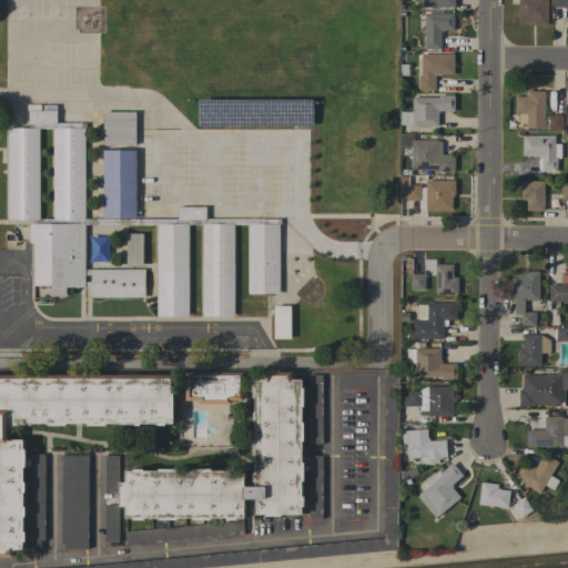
[(547,0),(547,26),(533,26),(533,24),(531,24),(531,22),(518,22),(518,0),(547,0)]
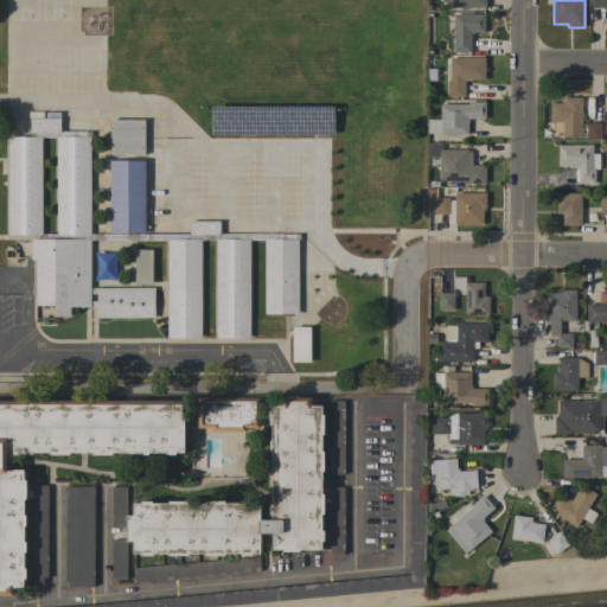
[(606,0),(588,0),(589,7),(606,7),(606,23),(606,21),(606,0)]
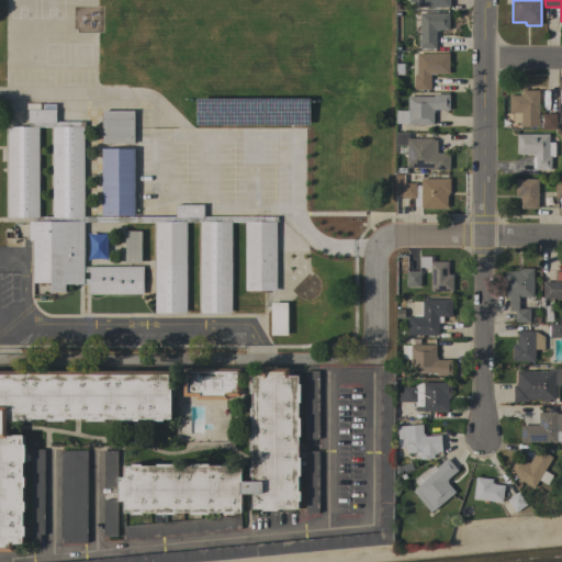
[(419,13),(449,13),(449,30),(438,30),(438,31),(436,31),(436,49),(419,48),(419,13)]
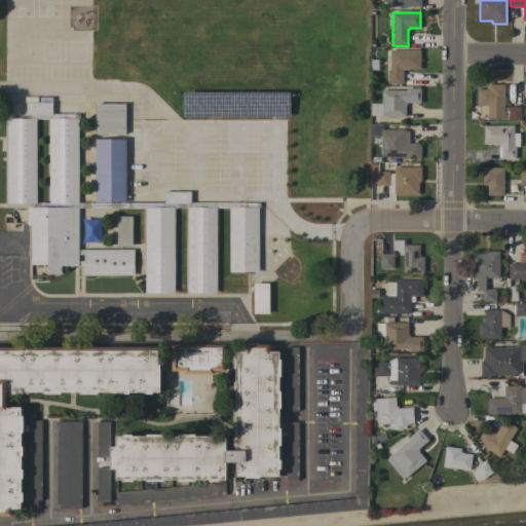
[(420,50),(420,69),(403,69),(403,83),(385,83),(385,76),(387,76),(387,70),(389,70),(389,50),(420,50)]
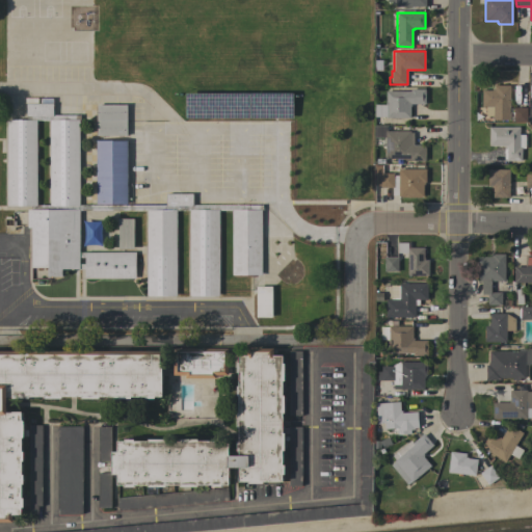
[(510,108),(509,108),(509,114),(510,114),(510,120),(493,120),(493,106),(482,106),(481,90),(493,90),(493,88),(495,88),(494,85),(510,85),(510,108)]
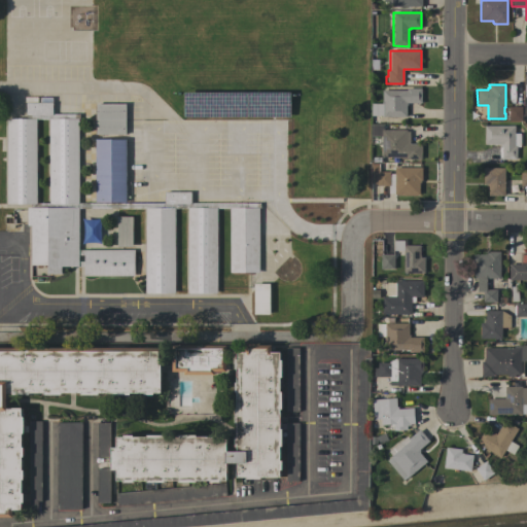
[(382,115),(370,115),(370,103),(382,103),(382,90),(407,90),(407,89),(421,89),(421,103),(407,103),(407,105),(407,116),(382,116),(382,115)]
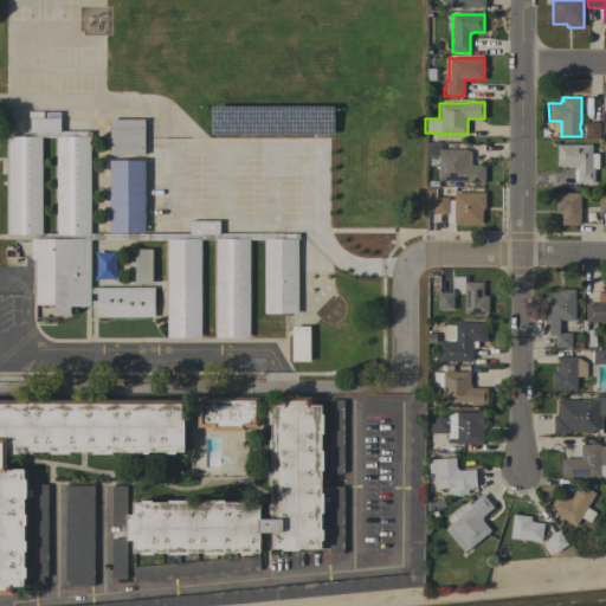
[(353,124),(358,124),(358,136),(353,136),(353,154),(340,154),(340,158),(335,158),(334,154),(333,154),(333,108),(353,108),(353,124)]
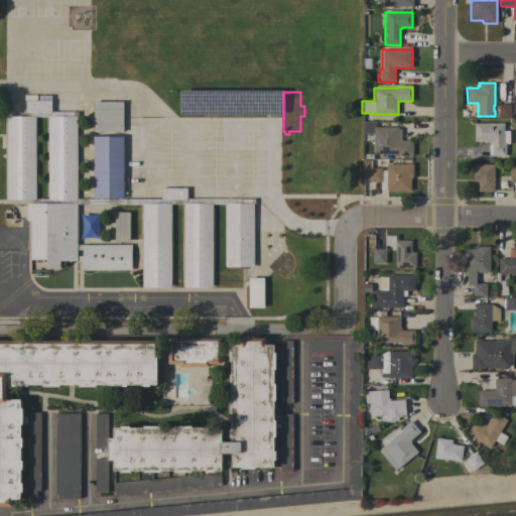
[(51,101),(51,113),(26,113),(26,101),(51,101)]
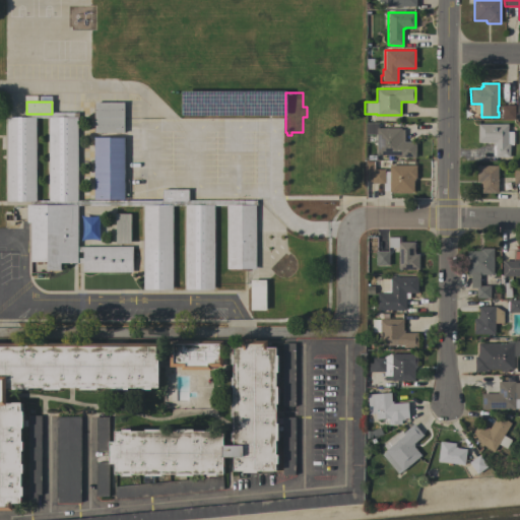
[(94,132),(94,103),(124,103),(124,133),(94,132)]
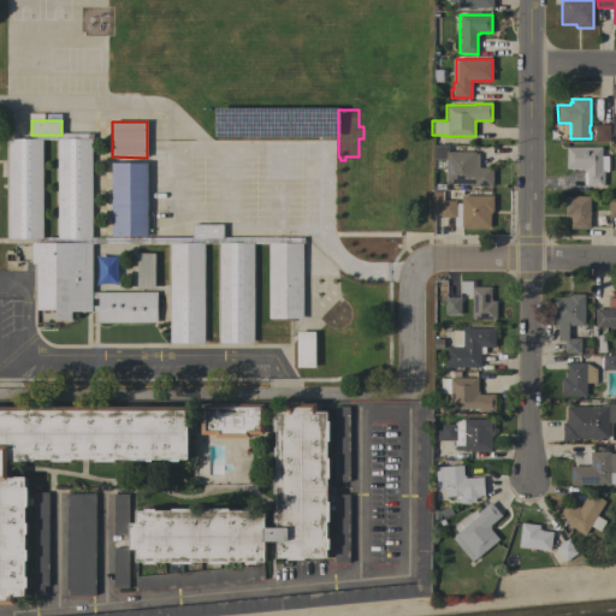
[(610,141),(594,141),(596,125),(597,125),(597,123),(608,123),(608,125),(610,125),(610,141)]
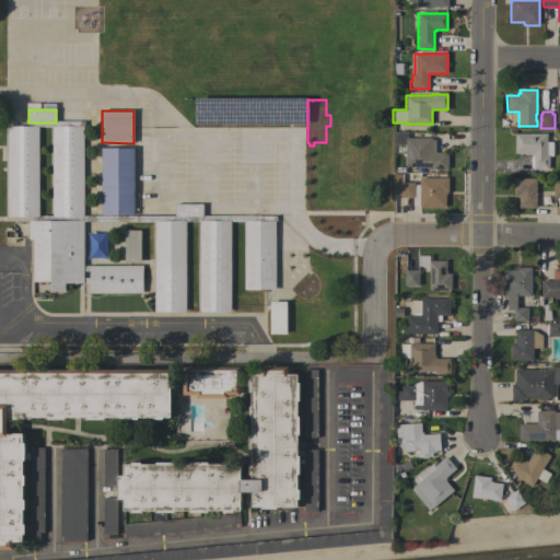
[(8,126),(38,126),(38,217),(8,217),(8,126)]
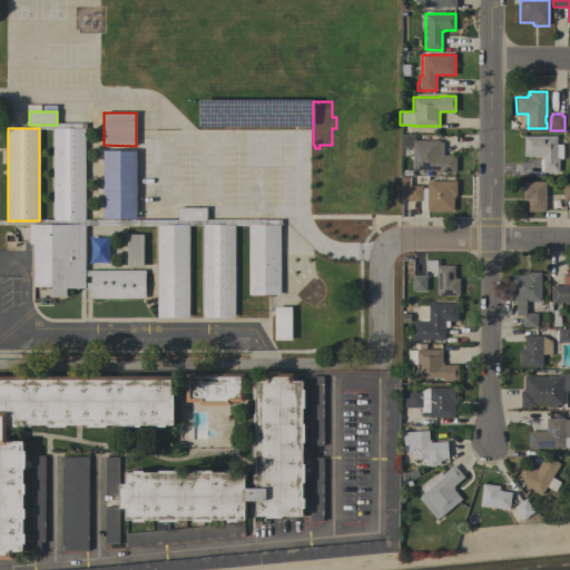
[(53,220),(53,128),(85,128),(85,220),(53,220)]
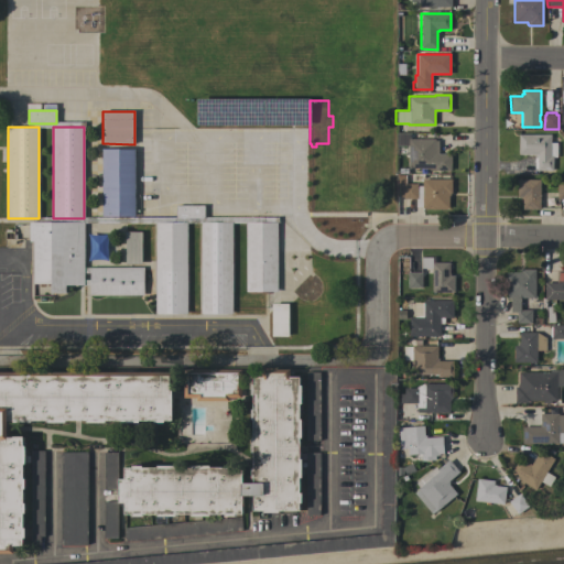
[(409,145),(397,145),(397,133),(411,133),(411,139),(435,139),(435,141),(438,141),(438,153),(451,154),(451,171),(429,170),(429,169),(409,169),(409,145)]
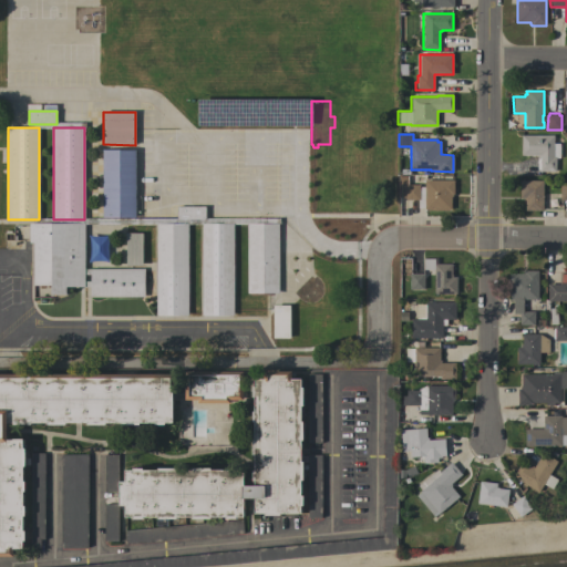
[(554,135),(554,143),(559,143),(559,158),(556,158),(556,171),(539,171),(539,155),(521,155),(521,135),(554,135)]
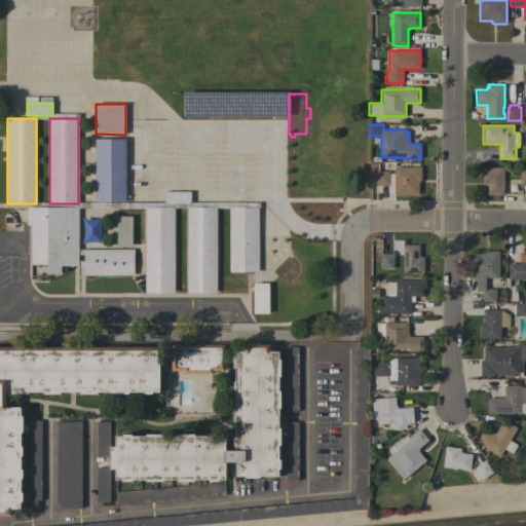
[(96,201),(96,139),(125,139),(125,201),(96,201)]
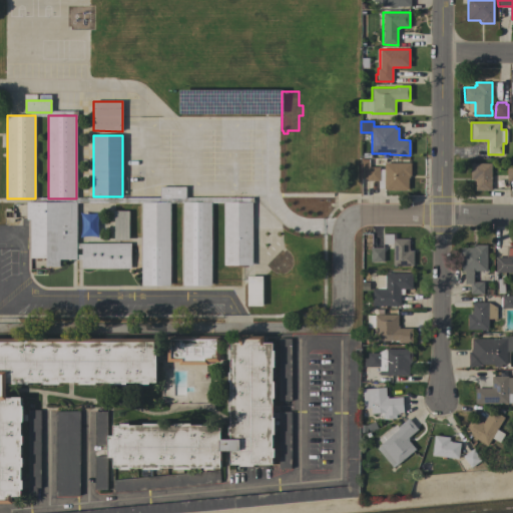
[(384,189),(384,188),(379,188),(379,180),(367,180),(367,178),(361,178),(361,159),(369,159),(369,167),(380,167),(380,169),(384,169),(384,163),(403,163),(403,159),(408,159),(408,163),(411,163),(411,175),(409,175),(409,177),(408,177),(408,189),(384,189)]
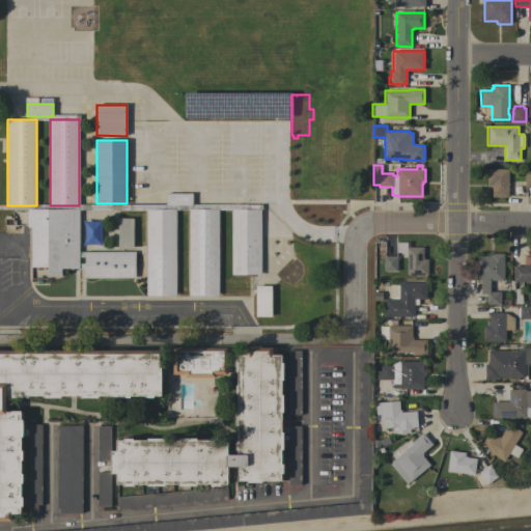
[(492,197),(492,187),(491,187),(491,185),(486,185),(486,169),(508,169),(508,196),(492,197)]
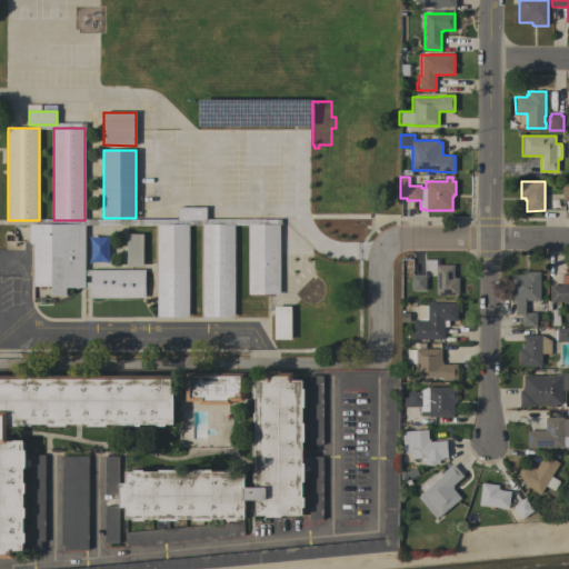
[(206,207),(206,220),(178,220),(178,207),(206,207)]
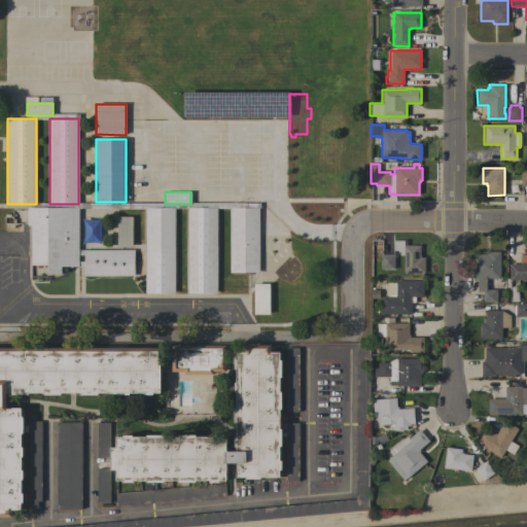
[(62,267),(62,274),(47,274),(47,265),(31,265),(31,225),(28,225),(28,208),(78,208),(78,267),(62,267)]
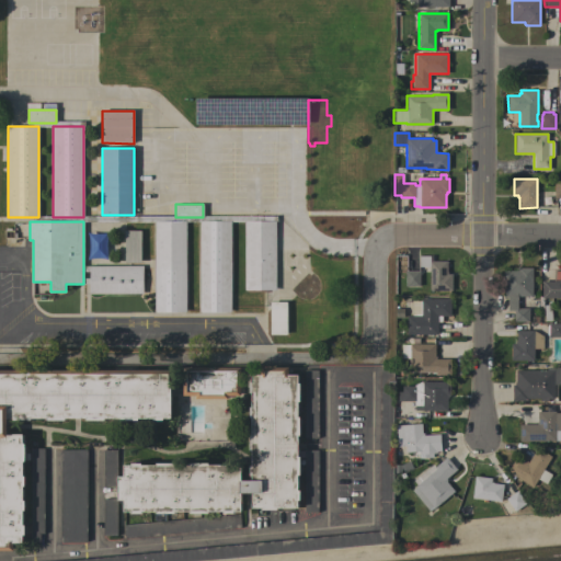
[(185,312),(155,312),(155,221),(185,221),(185,312)]
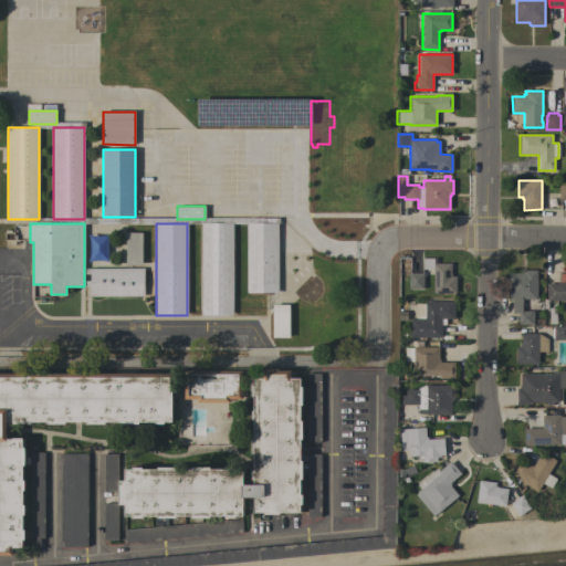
[(233,315),(202,315),(202,223),(233,223),(233,315)]
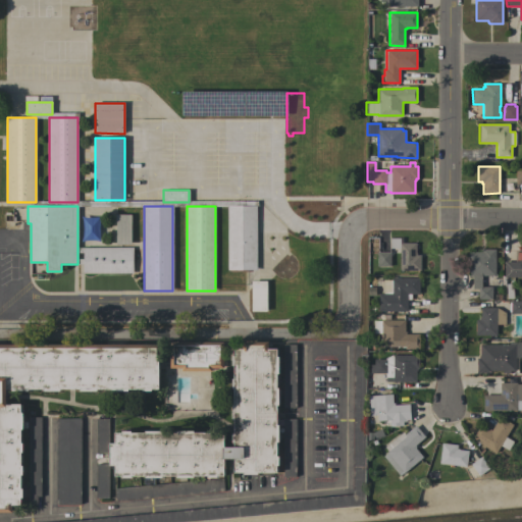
[(256,206),(257,270),(227,270),(227,206),(256,206)]
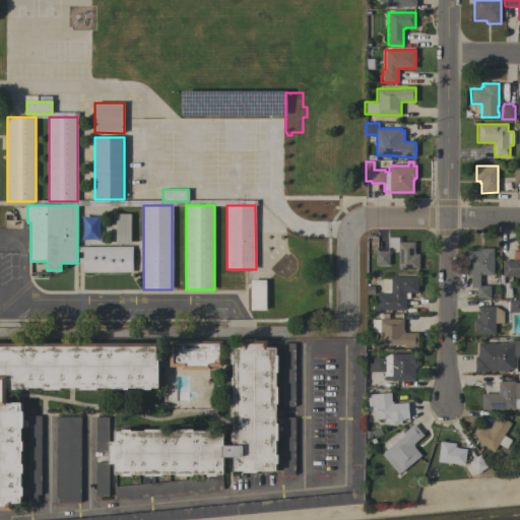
[(116,244),(116,214),(131,214),(130,244),(116,244)]
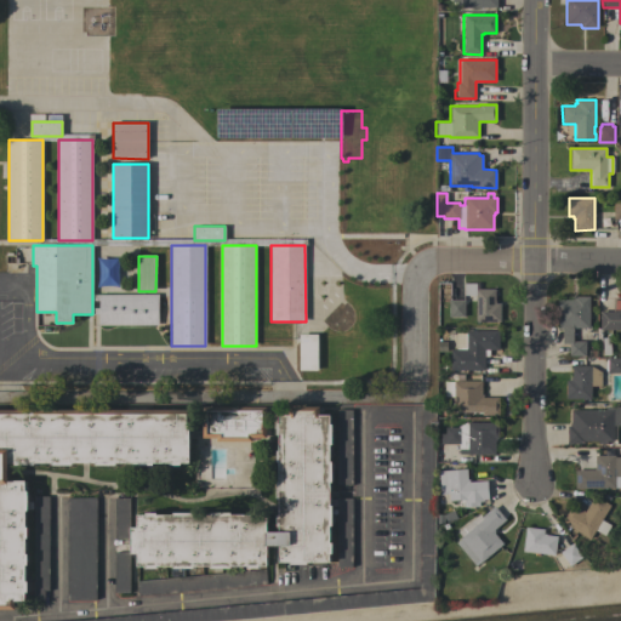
[(500,322),(476,322),(476,289),(495,289),(495,305),(500,306),(500,322)]
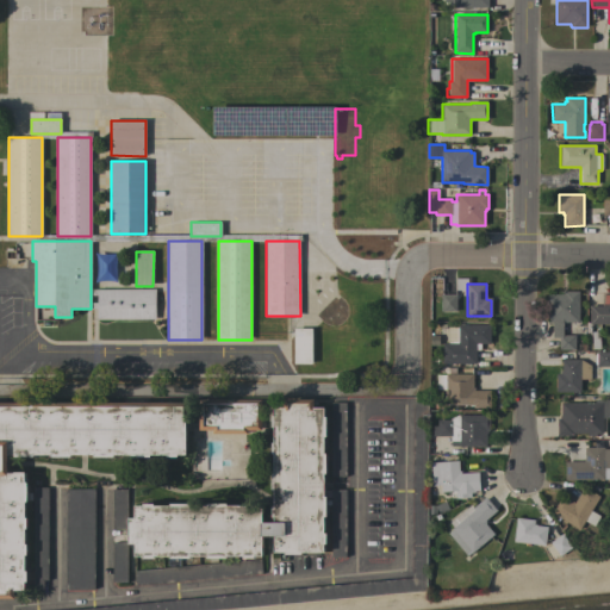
[(98,319),(98,290),(155,290),(155,319),(98,319)]
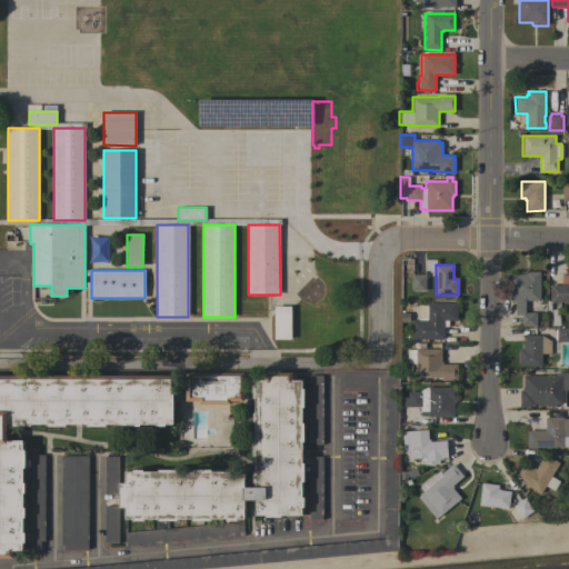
[(540,300),(526,300),(525,312),(537,312),(537,327),(521,326),(521,315),(516,315),(516,300),(511,300),(511,275),(522,275),(522,271),(540,271),(540,300)]
